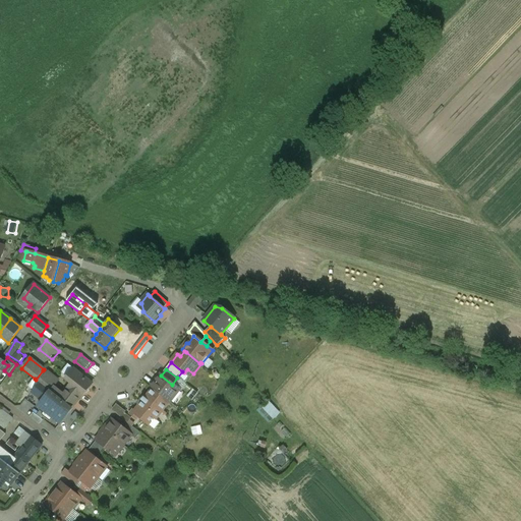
[(92,384),(74,370),(66,380),(72,385),(68,390),(80,399),(92,384)]
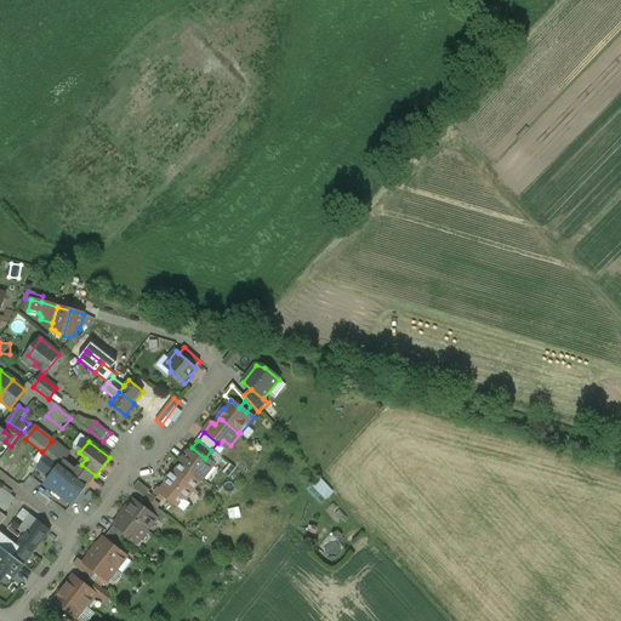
[(69,456),(57,445),(47,456),(60,466),(72,476),(77,469),(66,461),(69,456)]
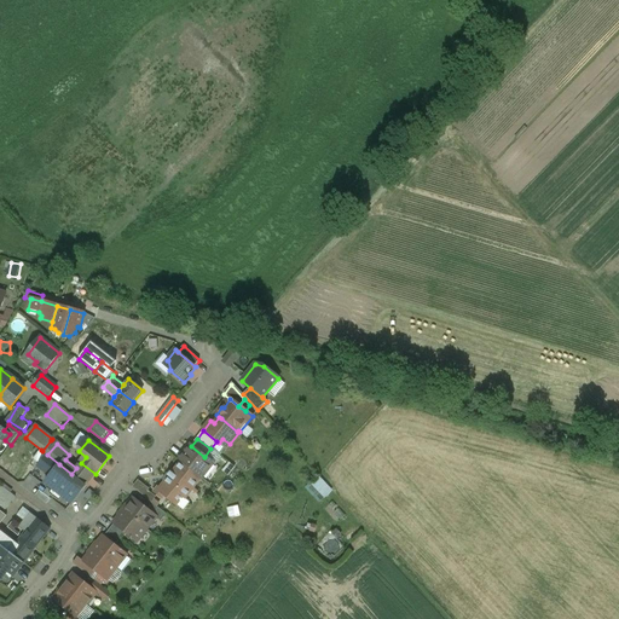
[(204,457),(191,446),(180,461),(202,478),(213,463),(204,457)]
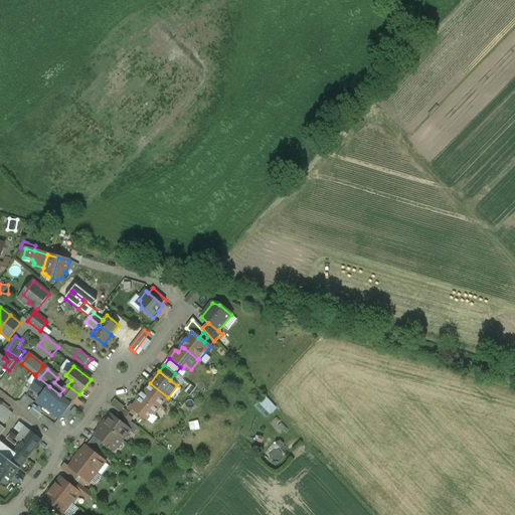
[(35,375),(34,374),(27,382),(32,386),(39,378),(35,375)]
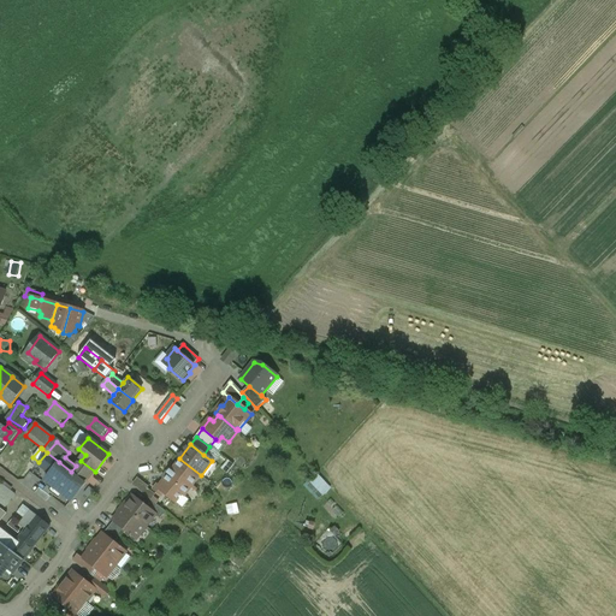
[(47,452),(39,462),(37,465),(51,474),(59,462),(47,452)]
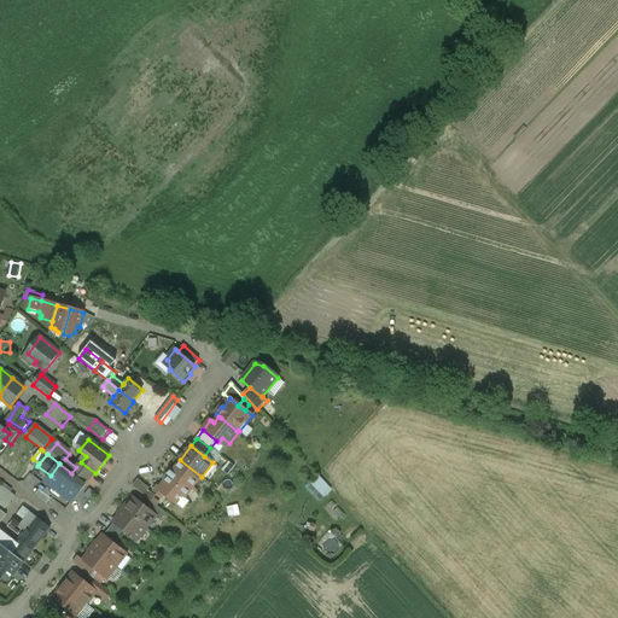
[(161,489),(158,487),(155,493),(162,497),(164,495),(176,505),(182,496),(185,499),(202,477),(180,460),(179,460),(181,462),(175,470),(178,472),(175,474),(172,471),(168,476),(169,478),(161,489)]
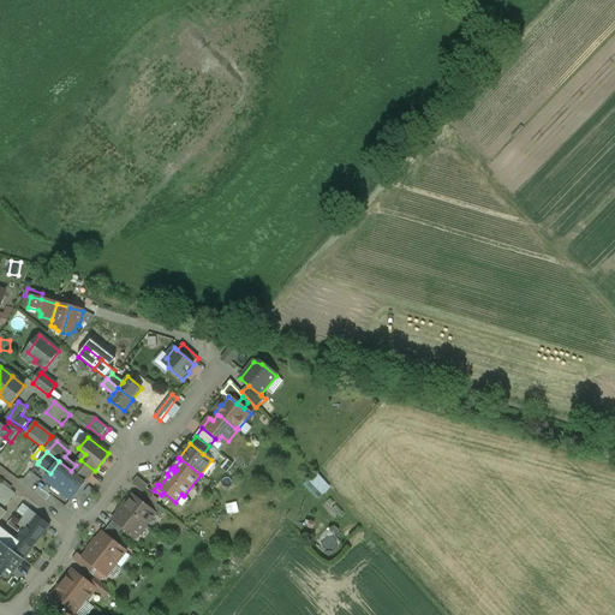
[(81,460),(76,465),(71,471),(85,483),(95,471),(81,460)]
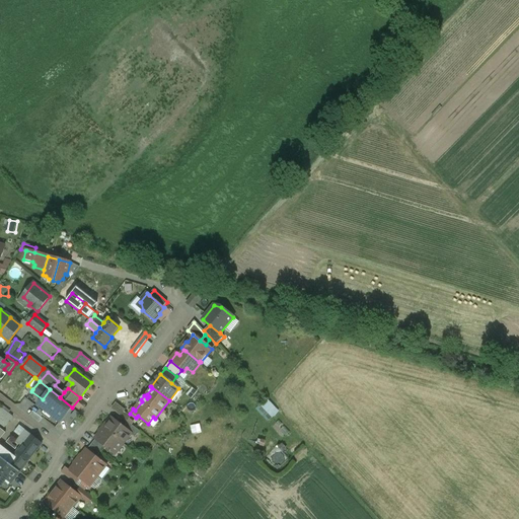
[(60,397),(50,389),(43,399),(38,404),(60,423),(72,408),(60,397)]
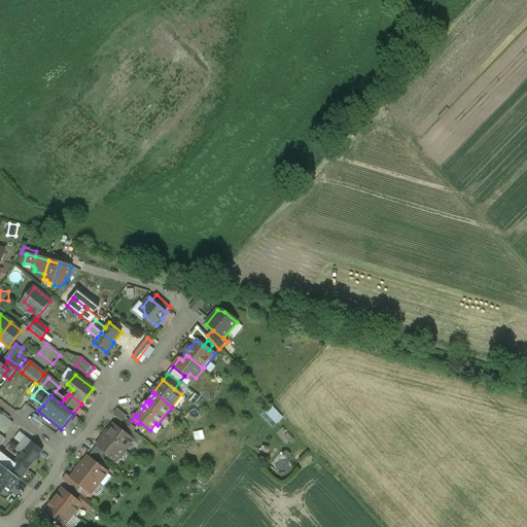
[(274,428),(285,417),(273,405),(261,416),(274,428)]
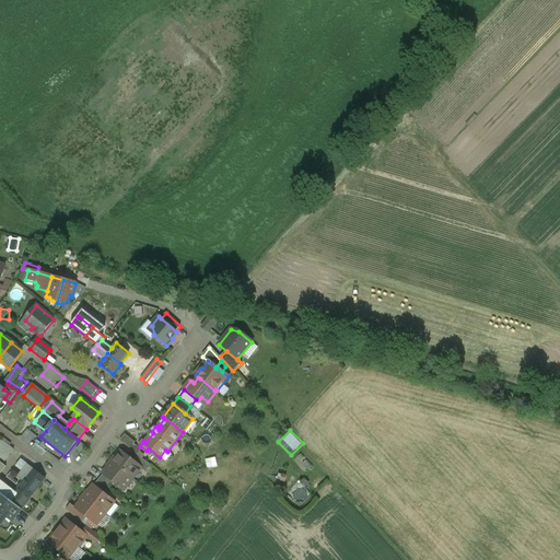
[(136,443),(126,435),(120,442),(130,450),(133,444),(135,444),(136,443)]
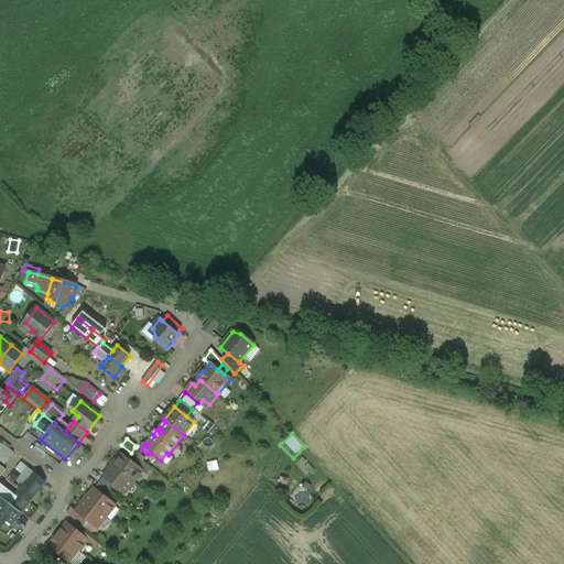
[(2,444),(0,446),(0,461),(6,465),(14,453),(2,444)]
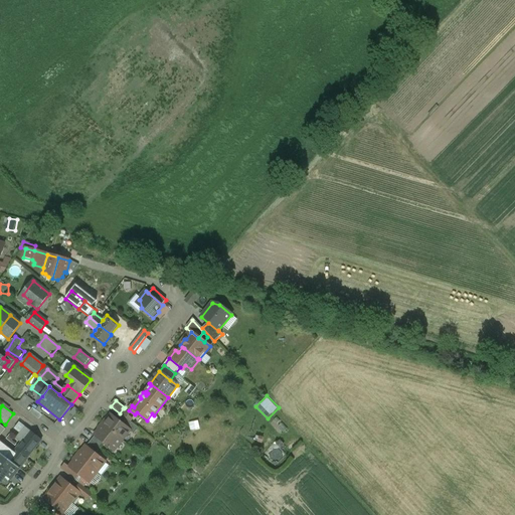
[(32,407),(29,412),(38,419),(42,415),(32,407)]
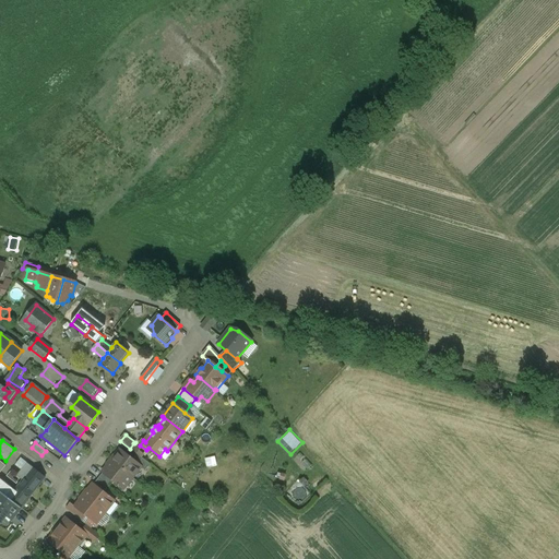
[(134,443),(133,443),(130,449),(137,454),(138,454),(141,450),(134,443)]
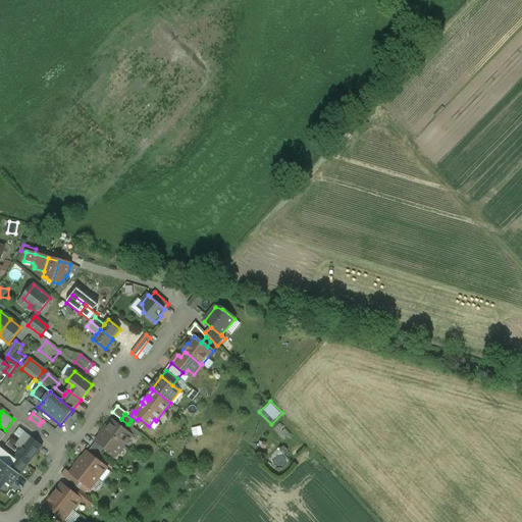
[(156,421),(154,419),(149,426),(155,430),(160,424),(156,421)]
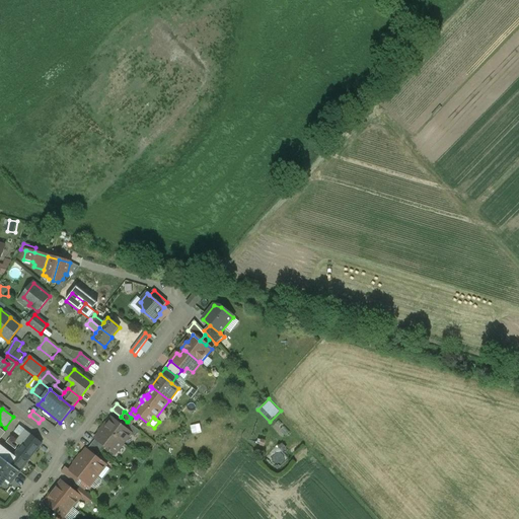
[(123,427),(113,419),(107,425),(108,425),(104,430),(123,444),(131,434),(132,434),(123,427)]
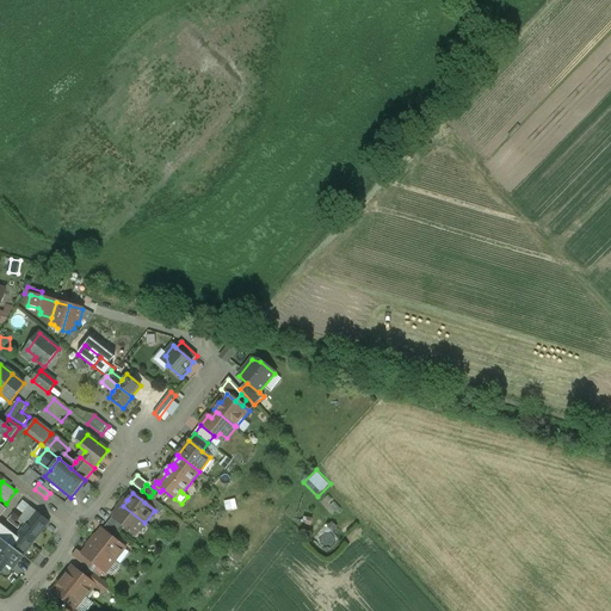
[(150,497),(149,497),(144,503),(155,511),(154,511),(159,516),(165,508),(150,497)]
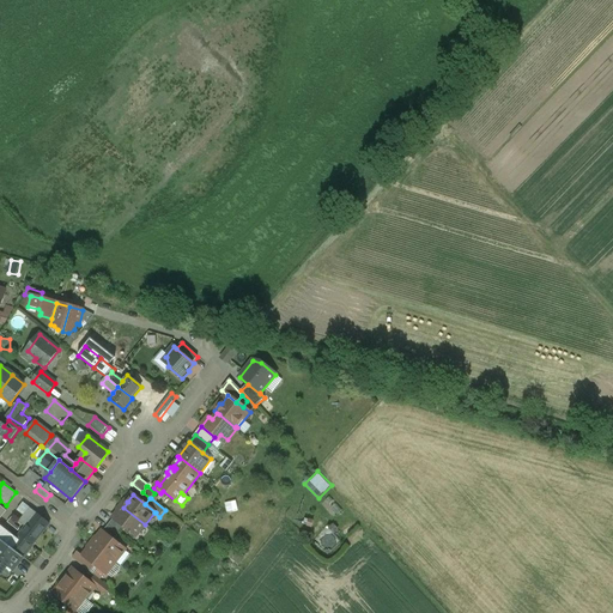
[(145,525),(123,508),(120,513),(119,511),(113,519),(114,520),(125,528),(135,536),(145,525)]
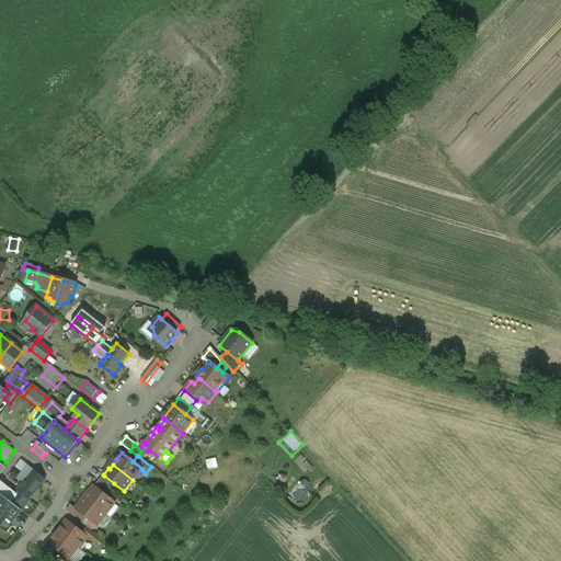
[(33,470),(19,489),(32,499),(46,480),(33,470)]
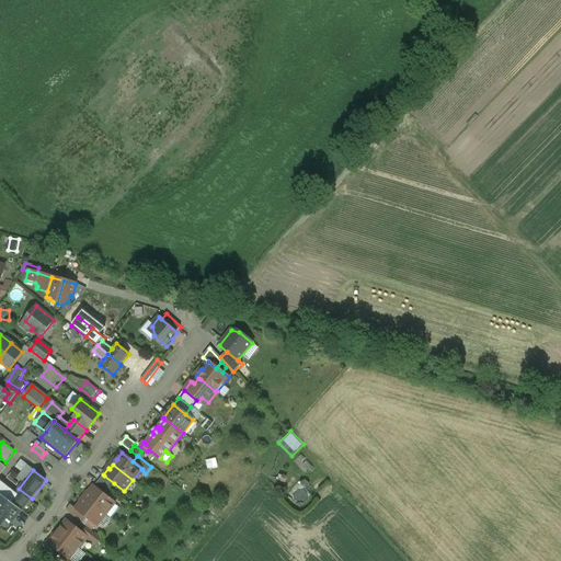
[(114,483),(104,476),(99,481),(110,489),(114,483)]
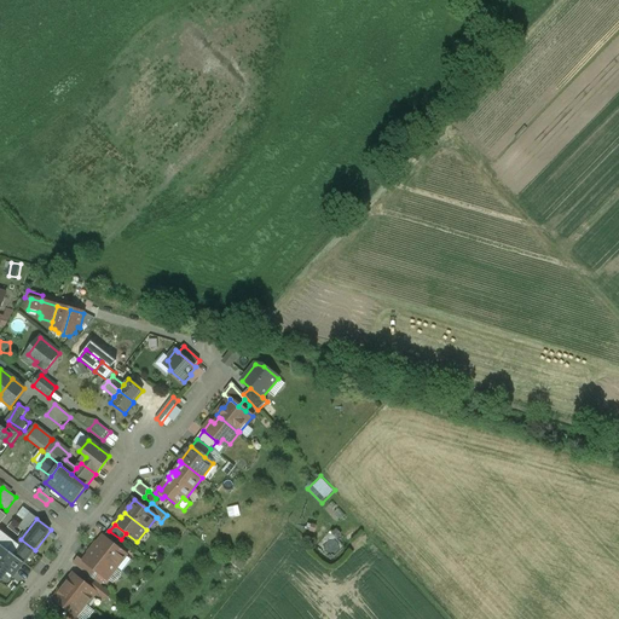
[(0,531),(0,544),(1,545),(10,553),(16,544),(0,531)]
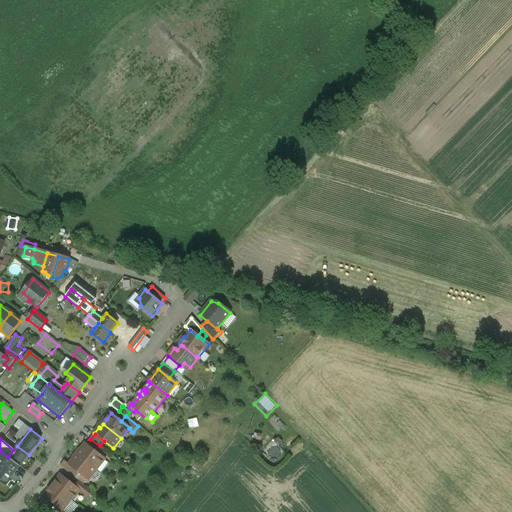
[(100,446),(90,439),(86,444),(96,452),(100,446)]
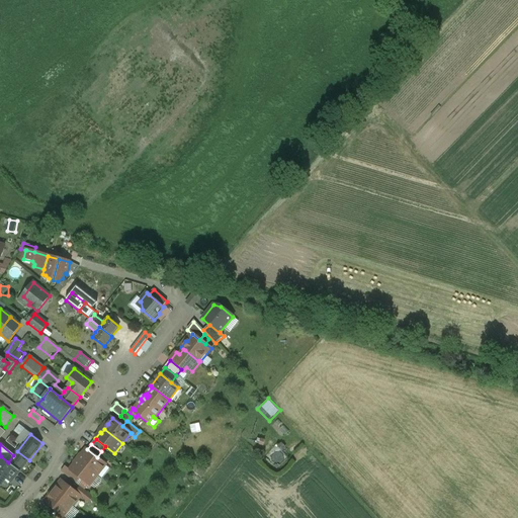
[(87,449),(82,455),(83,456),(79,460),(97,475),(106,464),(97,457),(87,449)]
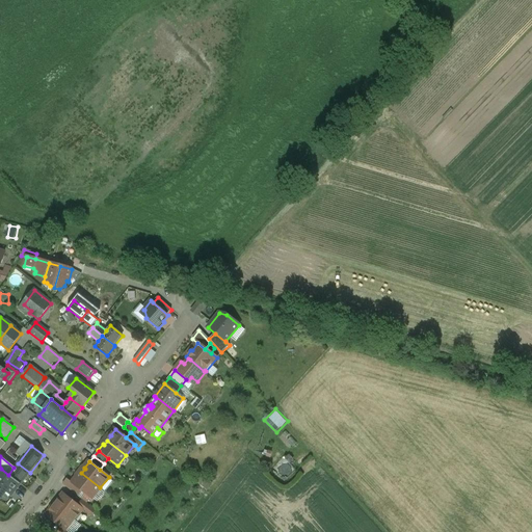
[(29,475),(16,464),(14,468),(8,475),(21,484),(29,475)]
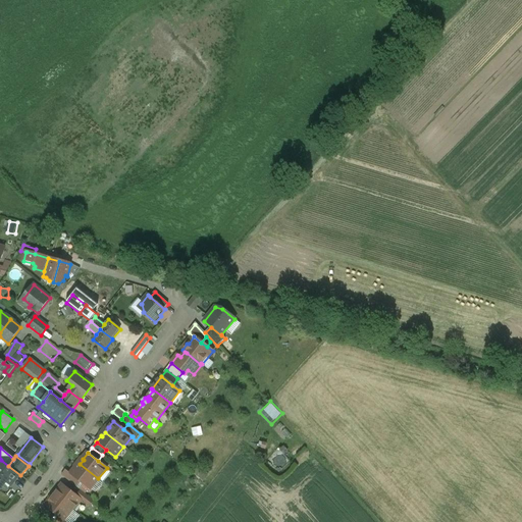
[(20,475),(8,466),(1,460),(0,462),(0,490),(2,491),(7,485),(10,488),(20,475)]
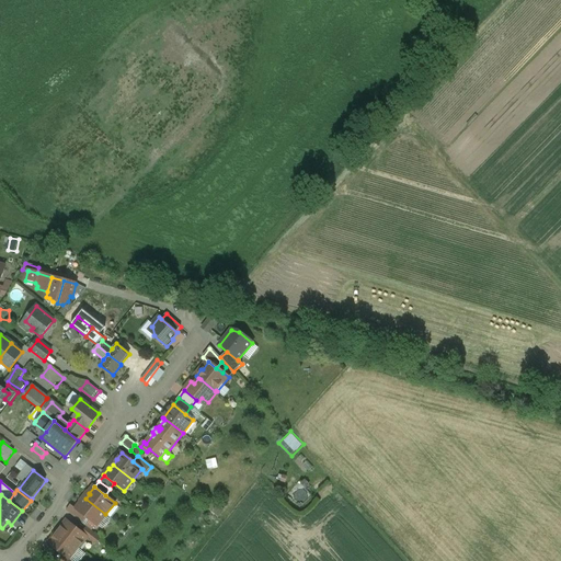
[(105,514),(86,499),(82,503),(81,503),(76,510),(81,513),(87,518),(96,526),(105,514)]
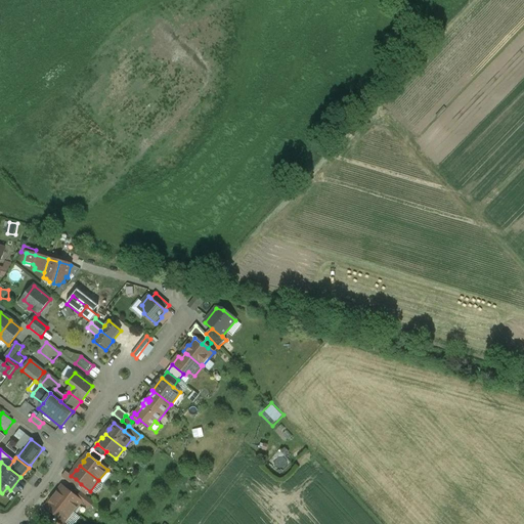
[(71,476),(67,472),(61,477),(72,485),(76,479),(71,476)]
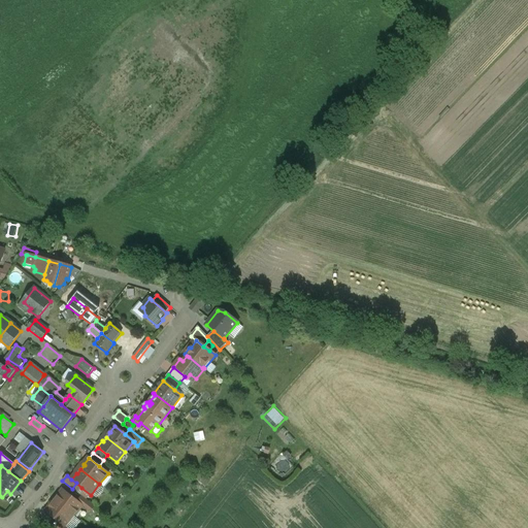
[(81,488),(76,483),(72,489),(77,493),(81,488)]
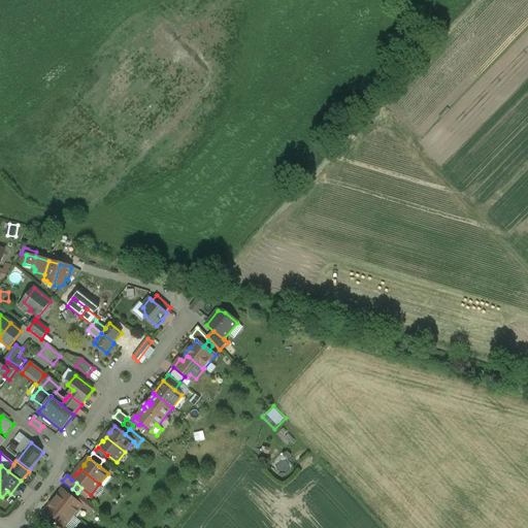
[(77,502),(63,490),(55,501),(56,501),(74,517),(81,506),(83,505),(77,502)]
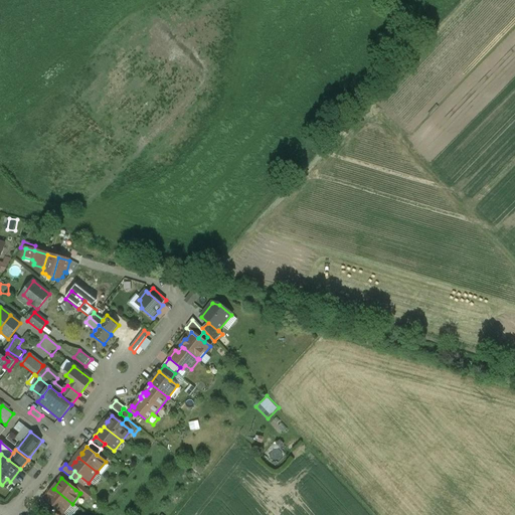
[(94,495),(79,484),(75,490),(80,493),(79,494),(89,501),(94,495)]
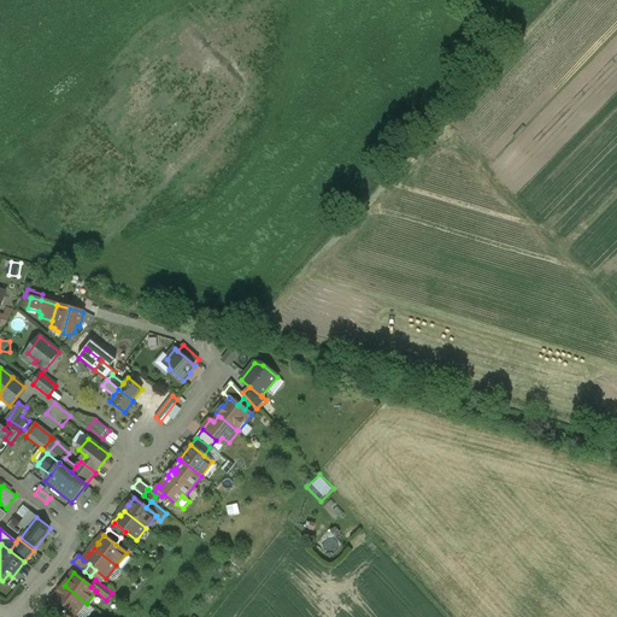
[(87,604),(65,586),(60,592),(59,591),(54,598),(71,611),(76,616),(77,616),(87,604)]
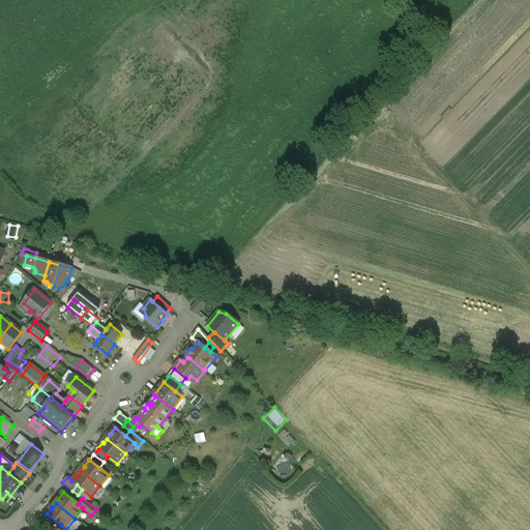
[(68,528),(70,529),(76,529),(82,524),(77,519),(68,528)]
